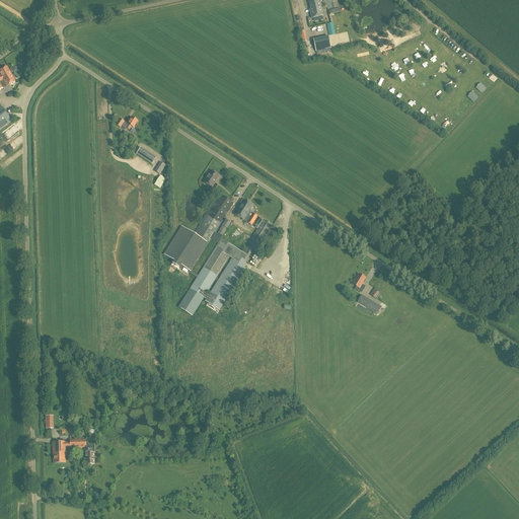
[(319,3),(318,0),(308,0),(310,9),(309,9),(311,18),(323,16),(320,3),(319,3)]
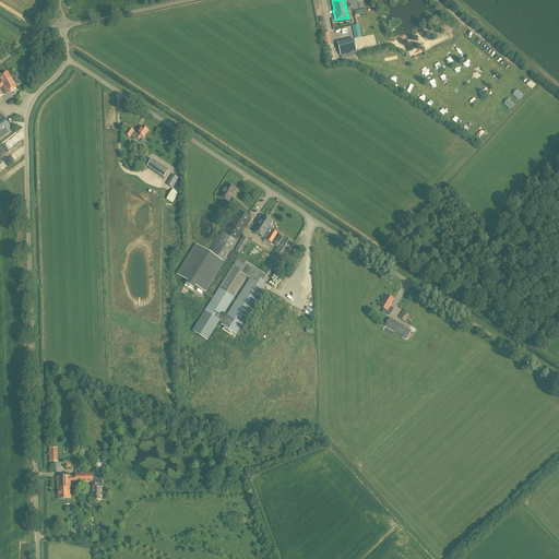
[(355,38),(363,36),(358,22),(352,24),(355,38)]
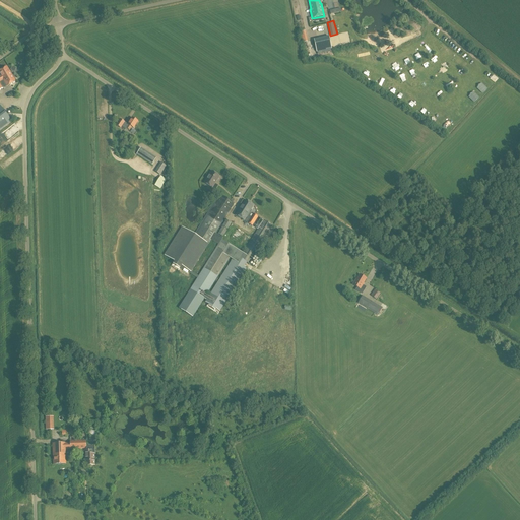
[(317,52),(332,49),(329,37),(314,40),(317,52)]
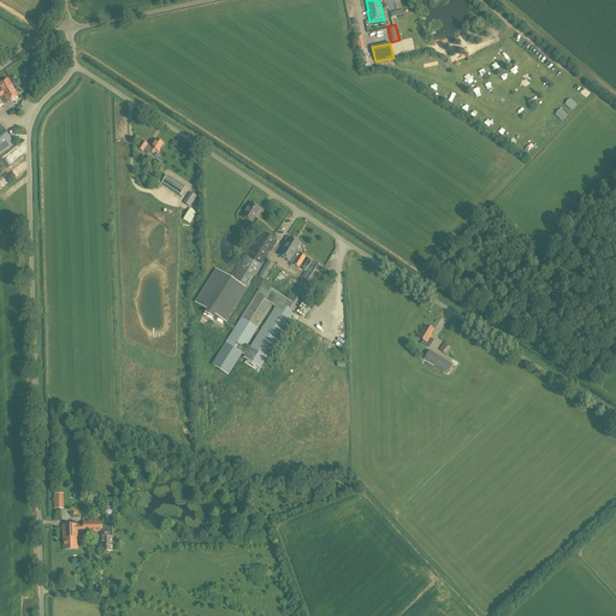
[(0,88),(1,90),(0,90),(0,106),(4,105),(5,105),(9,102),(19,96),(12,86),(9,78),(0,83),(0,88)]
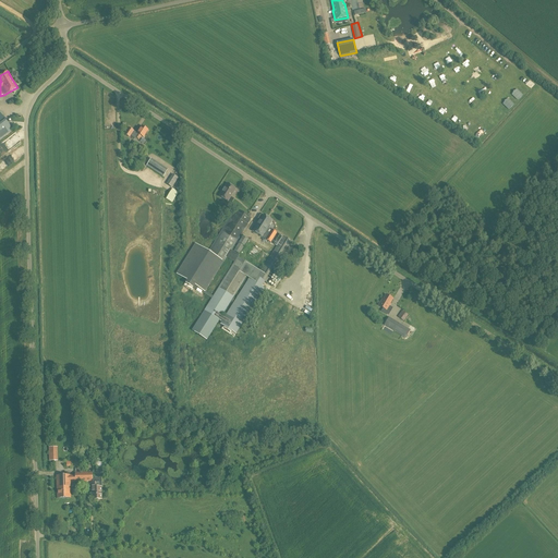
[(393,82),(399,85),(403,80),(398,75),(393,82)]
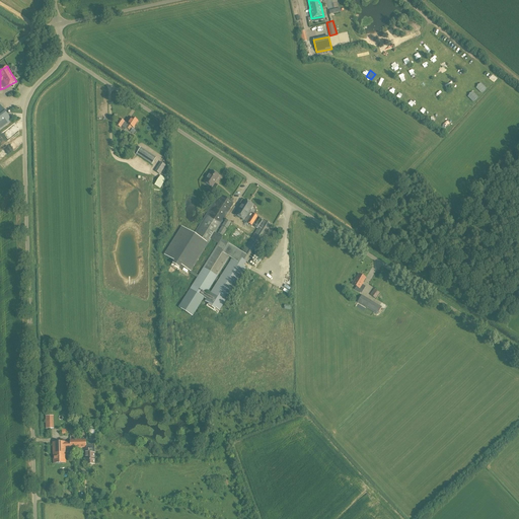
[(432,93),(439,98),(442,93),(436,88),(432,93)]
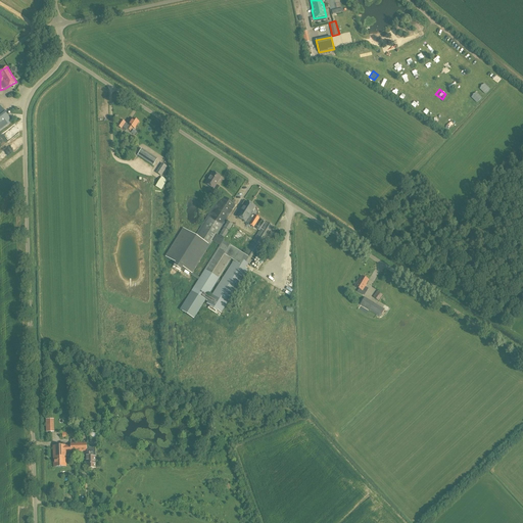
[(446,101),(453,106),(457,101),(450,97),(446,101)]
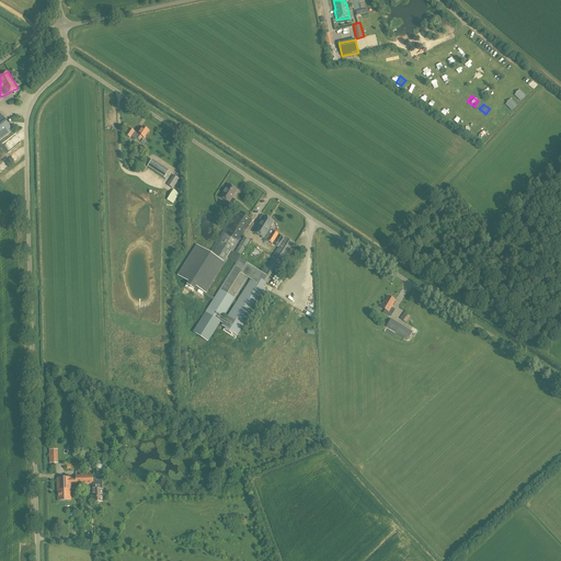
[(0,140),(13,130),(0,113),(0,140)]
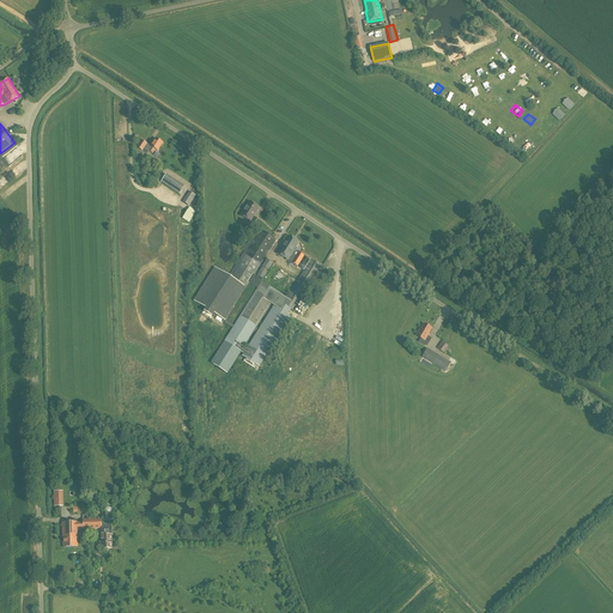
[(501,134),(505,126),(501,123),(496,131),(501,134)]
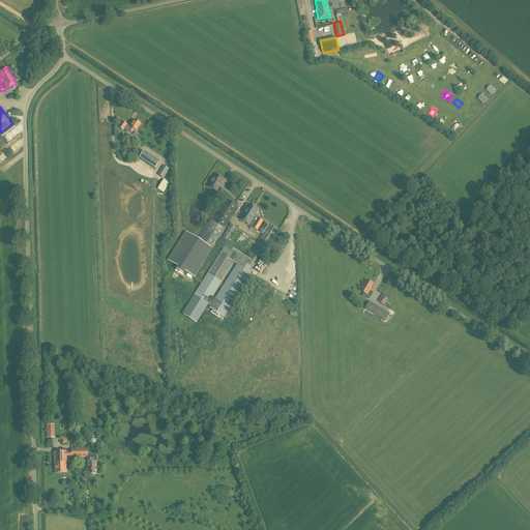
[(447,125),(450,118),(445,115),(442,123),(447,125)]
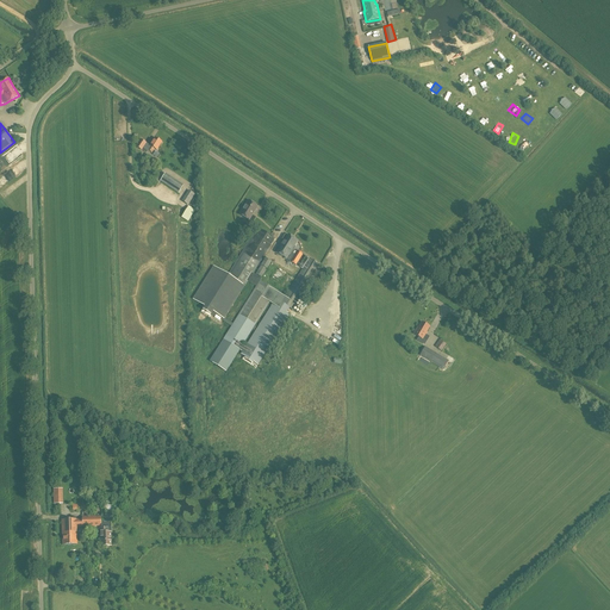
[(147,143),(141,139),(136,147),(142,151),(144,148),(151,153),(155,149),(156,150),(162,143),(155,138),(150,145),(147,143)]
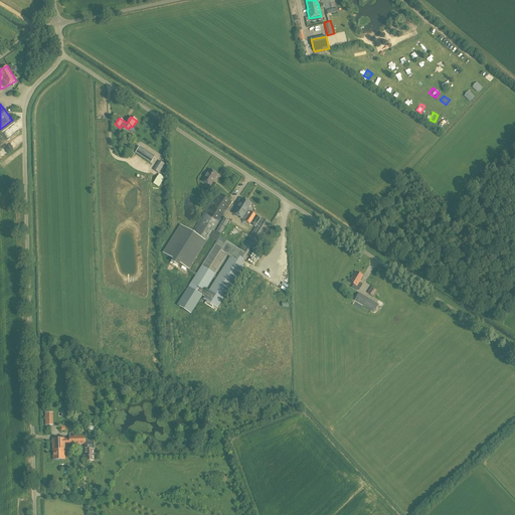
[(0,144),(22,129),(16,121),(0,133),(0,144)]
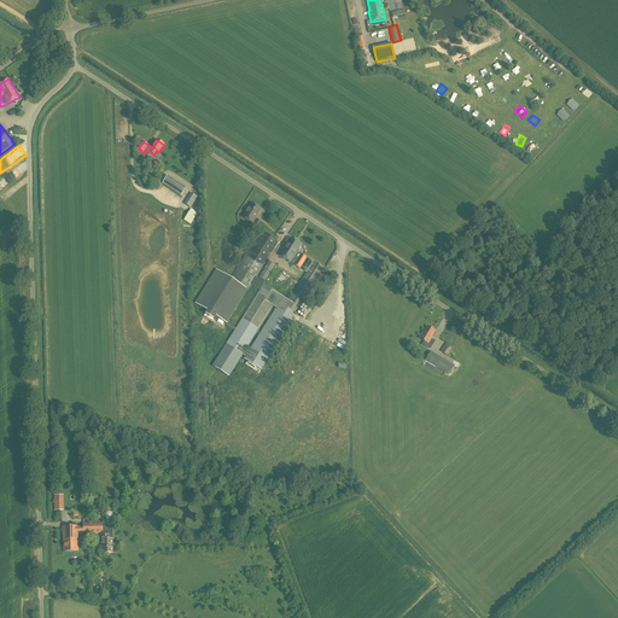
[(163,182),(181,192),(185,186),(165,176),(163,182)]
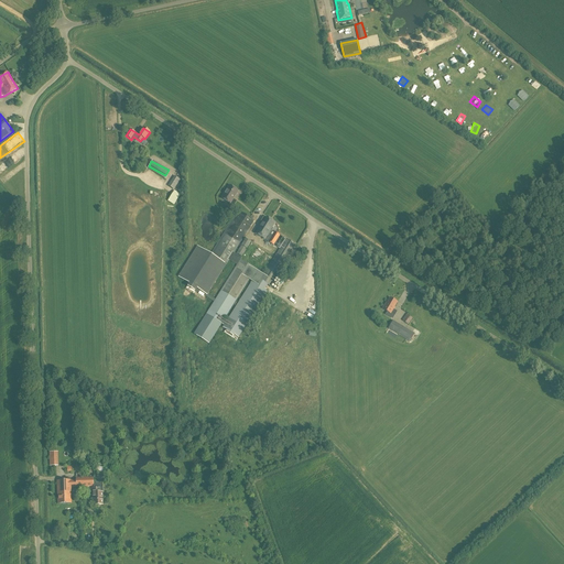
[(212,196),(217,188),(210,184),(205,192),(212,196)]
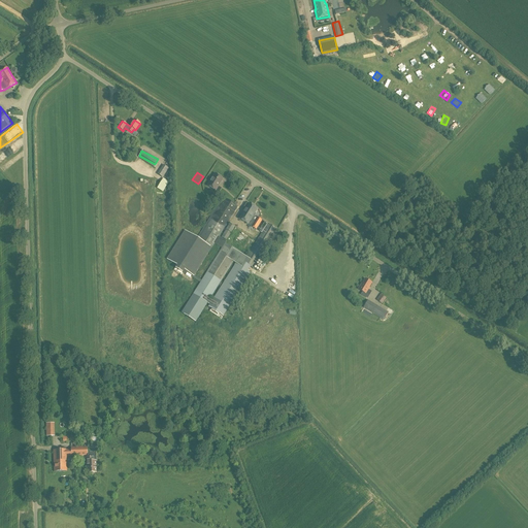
[(218,195),(220,192),(217,190),(223,178),(215,173),(207,186),(216,191),(213,193),(218,195)]
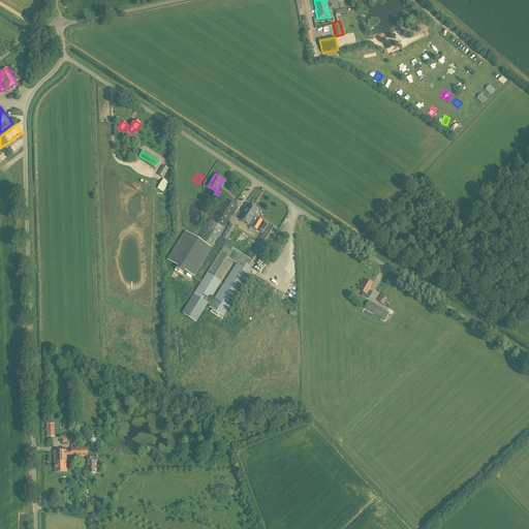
[(222,232),(238,207),(225,198),(199,241),(185,231),(175,249),(183,254),(176,266),(195,277),(215,244),(222,249),(193,294),(208,304),(234,262),(236,265),(183,347),(214,368),(268,283),(251,273),(249,271),(251,267),(254,269),(278,230),(269,224),(247,257),(225,244),(226,242),(219,237),(222,232)]
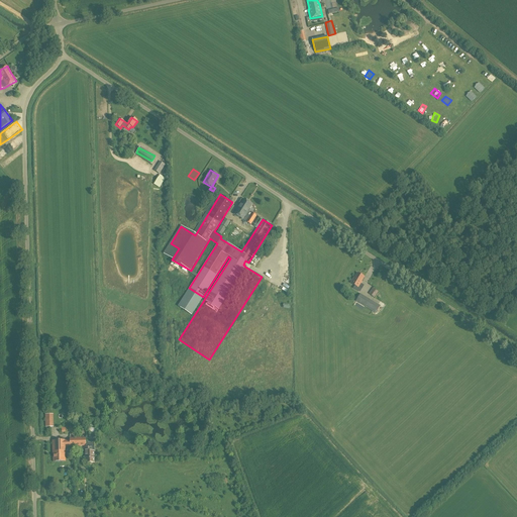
[(247,211),(252,204),(244,199),(239,206),(238,205),(233,214),(250,225),(256,215),(252,213),(251,214),(247,211)]
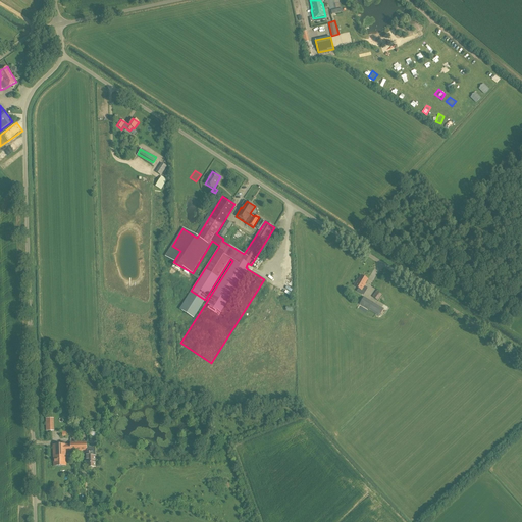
[(224,238),(228,230),(232,224),(227,221),(223,227),(219,235),(224,238)]
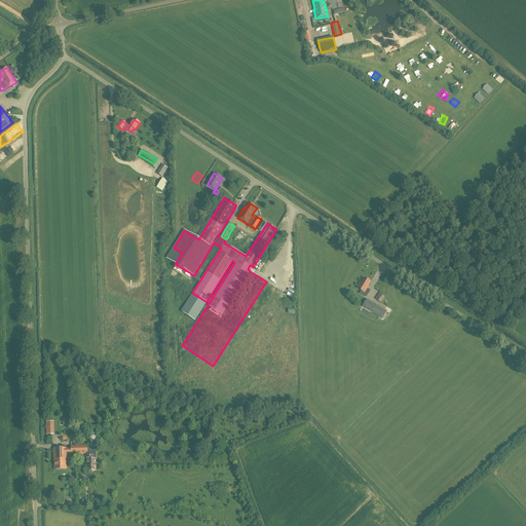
[(231,240),(247,247),(252,233),(237,227),(231,240)]
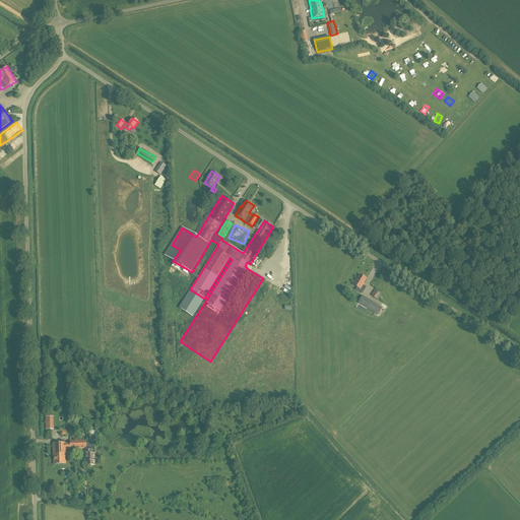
[(367,278),(360,274),(356,279),(352,284),(356,287),(355,289),(362,294),(364,290),(361,289),(364,283),(367,278)]
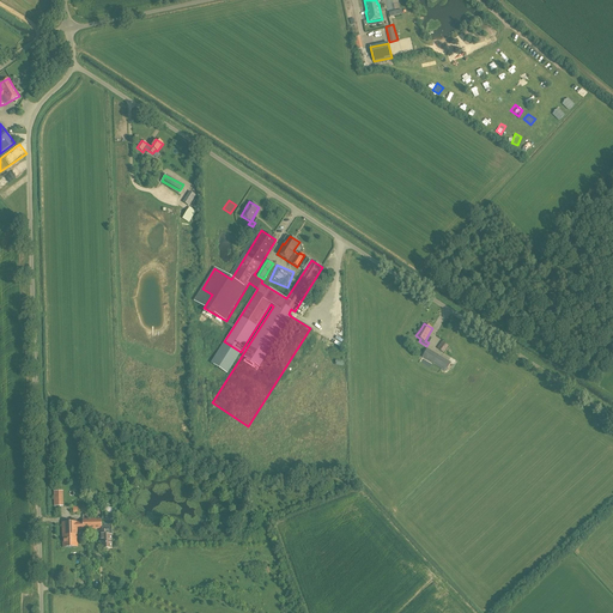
[(444,353),(449,346),(442,341),(437,349),(444,353)]
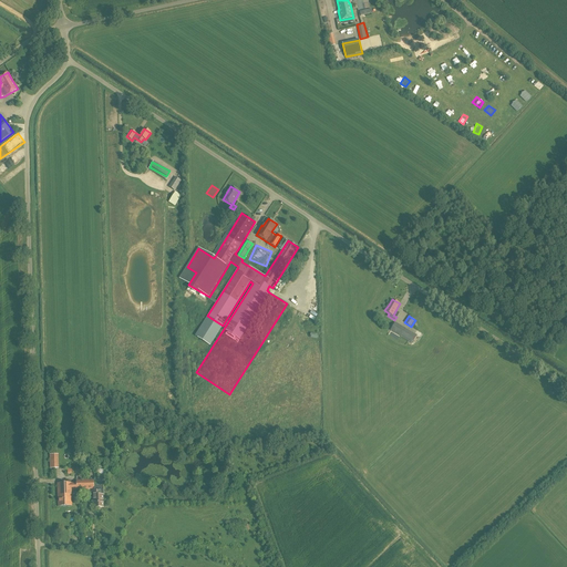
[(412,343),(416,336),(395,322),(391,330),(412,343)]
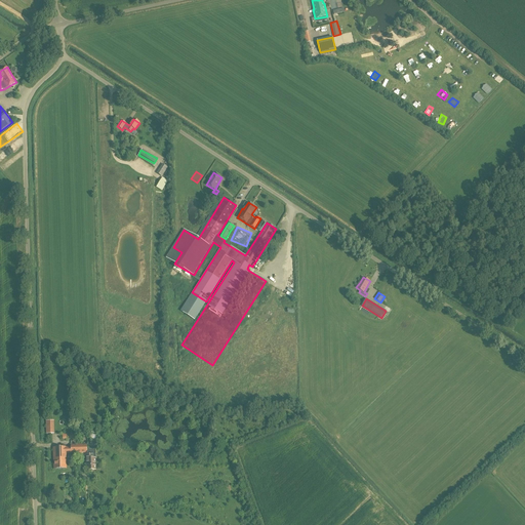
[(96,441),(97,436),(96,436),(96,433),(91,431),(88,431),(88,433),(90,433),(90,434),(91,435),(89,440),(96,441)]
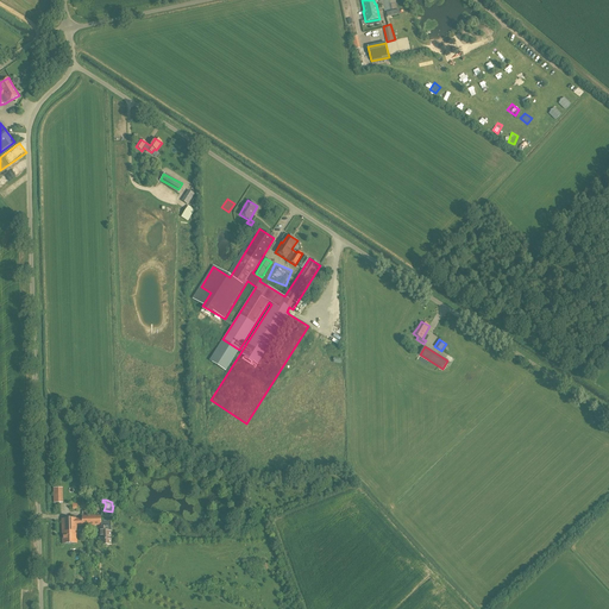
[(101,526),(101,521),(101,515),(82,516),(82,519),(83,526),(99,526),(101,526)]
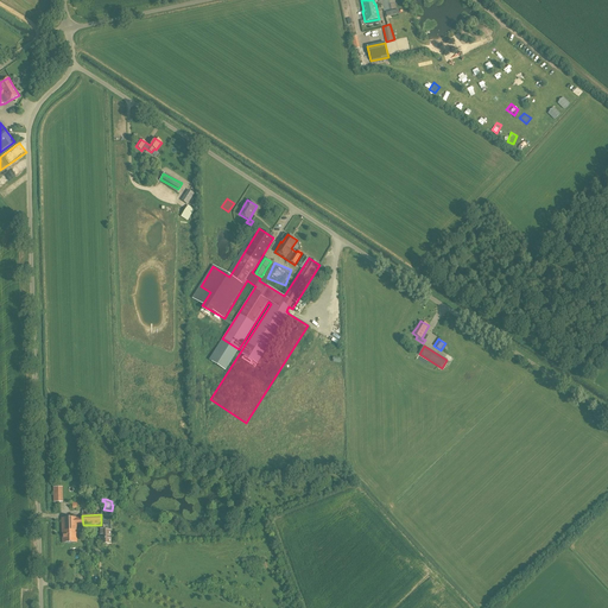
[(76,525),(83,525),(82,518),(76,518),(62,518),(63,543),(77,543),(76,525)]
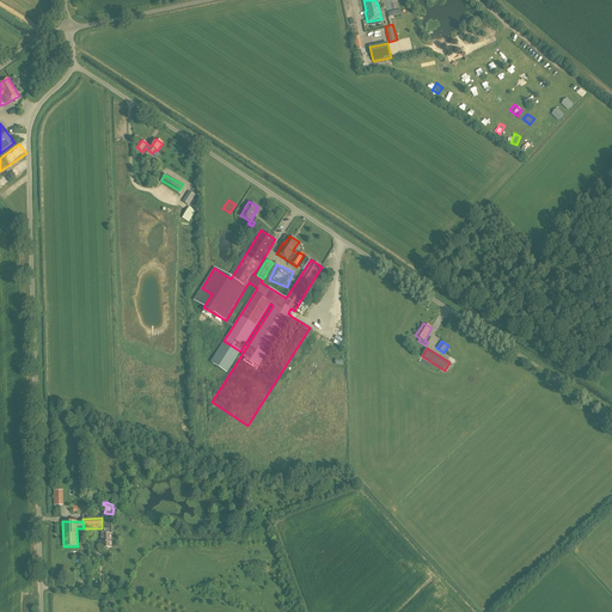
[(102,528),(99,528),(101,534),(102,534),(102,548),(111,548),(111,534),(112,534),(112,524),(102,524),(102,528)]
